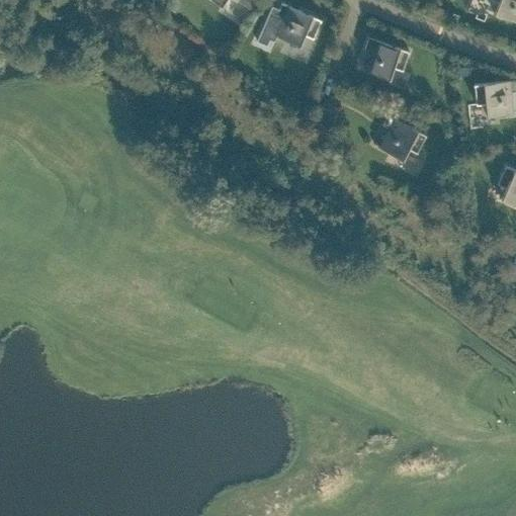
[(217,0),(225,5),(228,0),(238,0),(239,0),(254,10),(260,2),(256,0),(217,0)]
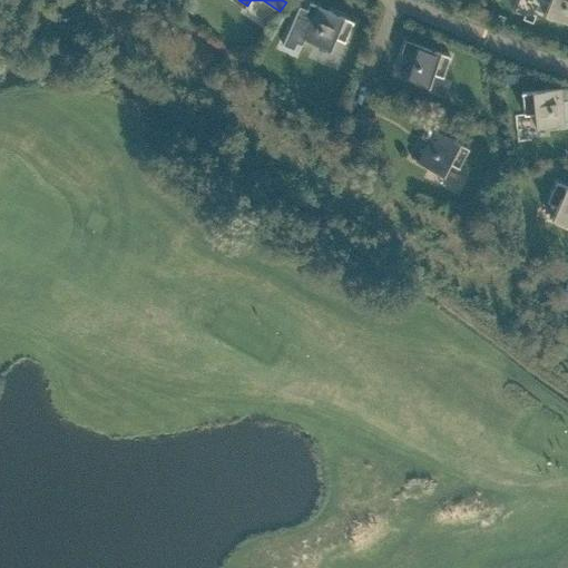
[(567,0),(542,0),(550,3),(546,16),(567,23),(567,0)]
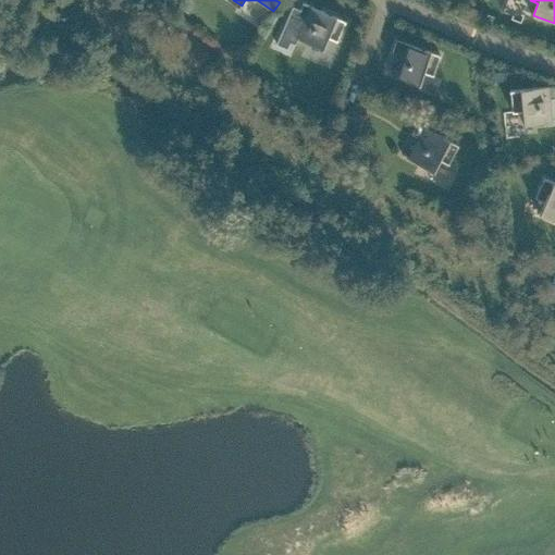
[(293,10),(278,45),(288,49),(292,42),(297,45),(299,39),(324,50),(330,38),(338,42),(347,22),(305,3),(300,13),(293,10)]
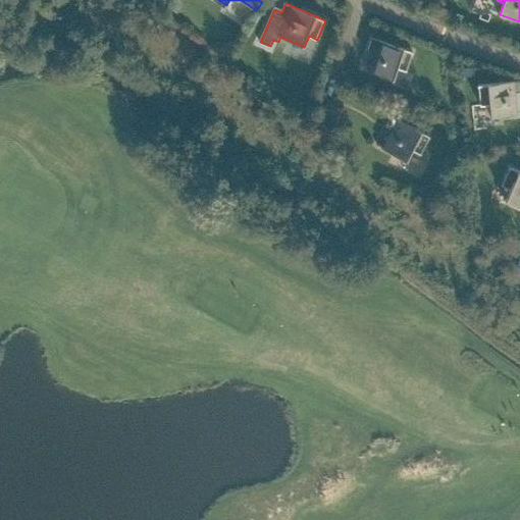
[(461,15),(450,10),(446,18),(458,23),(461,15)]
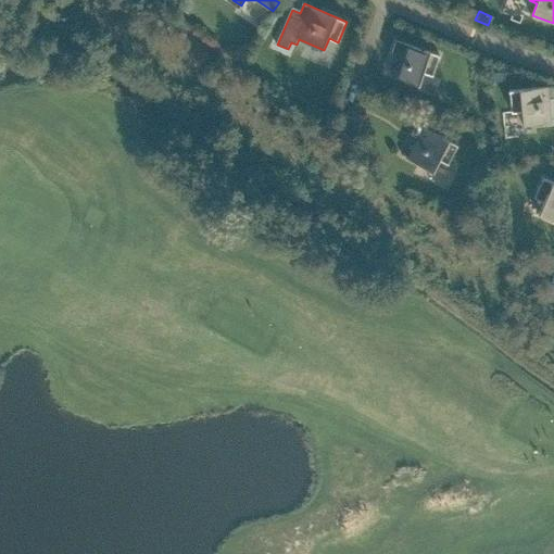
[(401,54),(393,76),(420,86),(425,73),(433,76),(441,55),(397,40),(393,52),(401,54)]
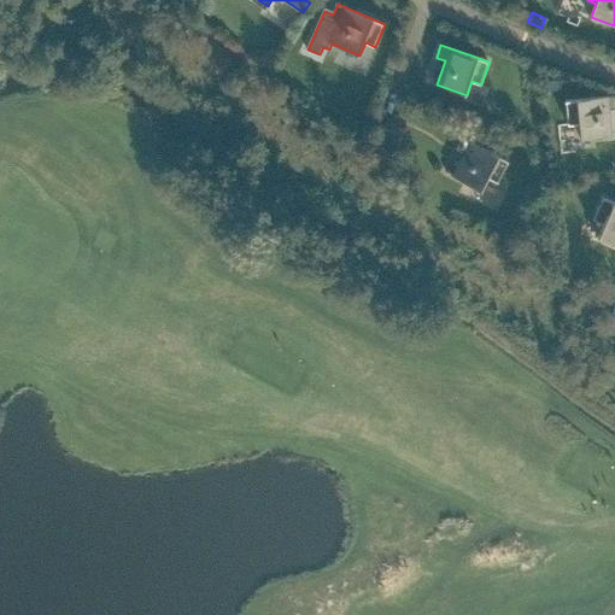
[(561,80),(548,81),(549,92),(562,91),(561,80)]
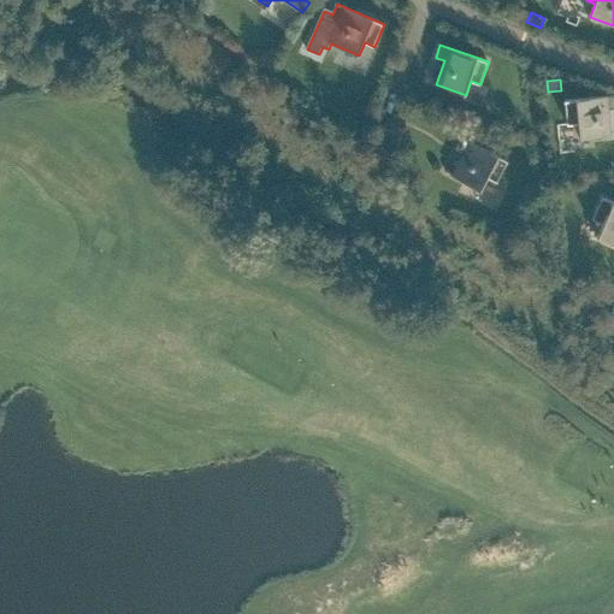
[(613,95),(566,101),(568,125),(579,124),(580,139),(612,135),(609,110),(613,108),(613,95)]
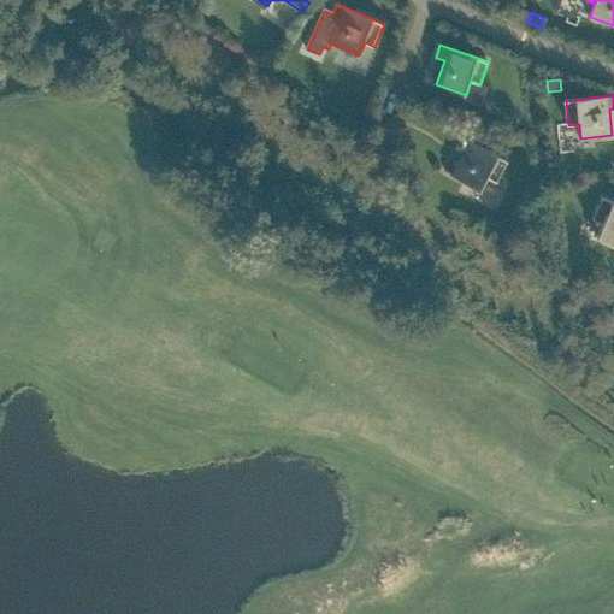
[(388,122),(381,137),(395,142),(401,128),(388,122)]
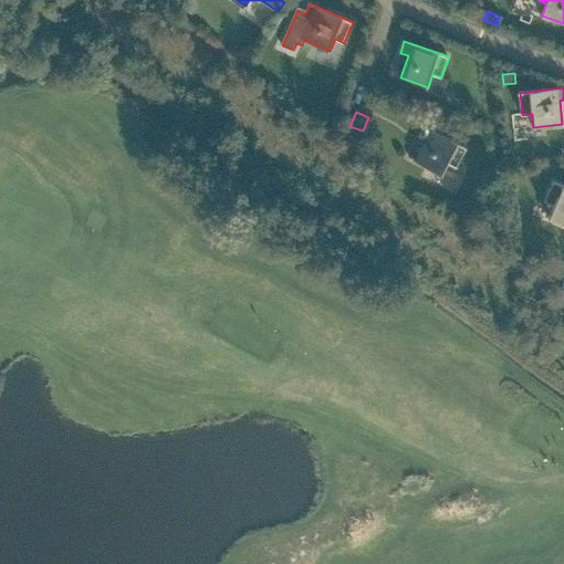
[(427,141),(416,162),(442,175),(448,164),(457,168),(468,148),(426,126),(420,137),(427,141)]
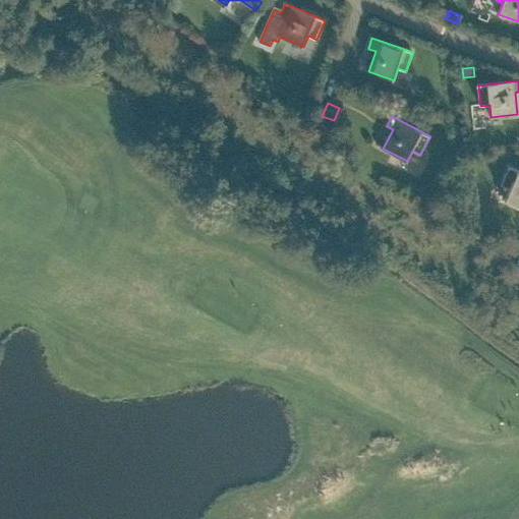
[(518,170),(510,167),(502,186),(510,189),(505,200),(518,207),(518,170)]
